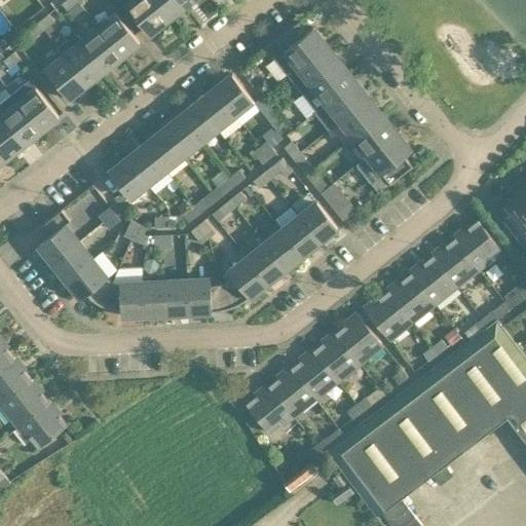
[(67,9),(78,1),(77,0),(63,0),(61,2),(67,9)]
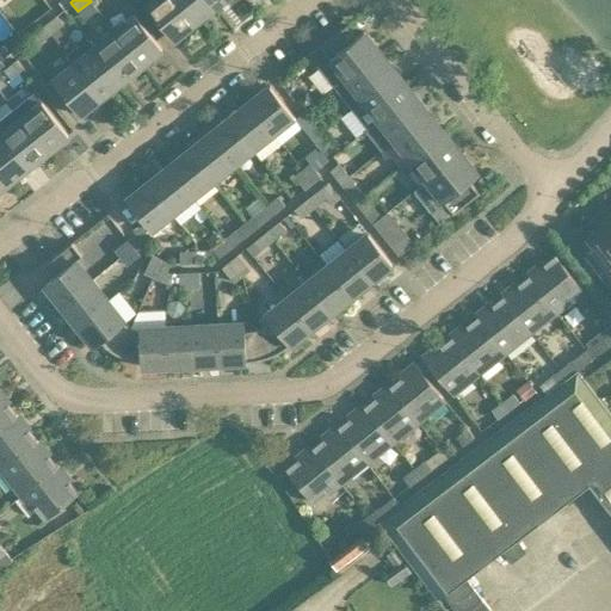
[(193,22),(177,0),(142,0),(147,5),(147,6),(173,38),(193,22)]
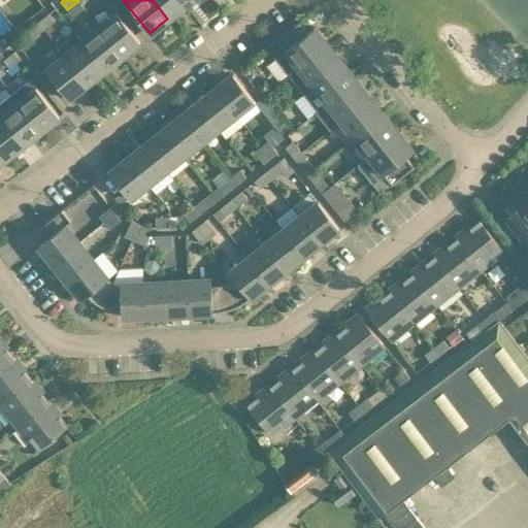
[(185,4),(180,0),(153,0),(167,19),(185,4)]
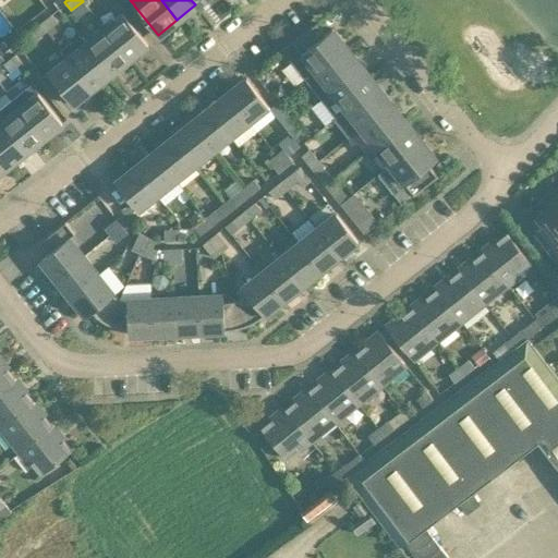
[(51,13),(40,22),(47,31),(58,22),(51,13)]
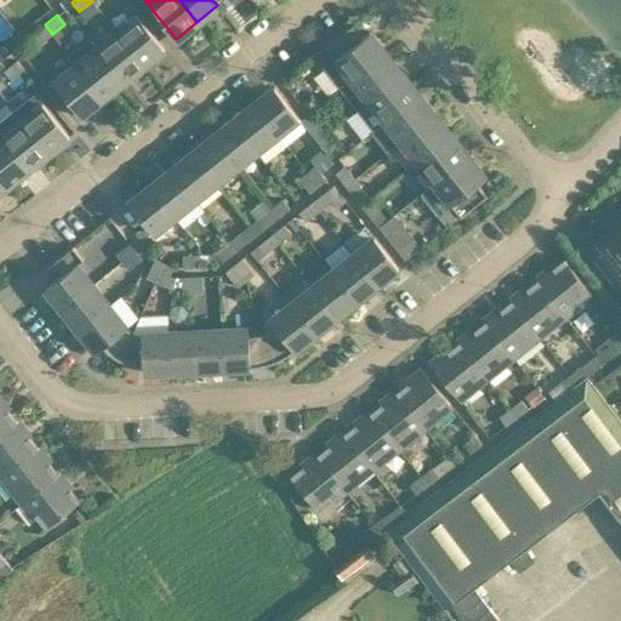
[(137,15),(117,32),(143,66),(164,47),(137,15)]
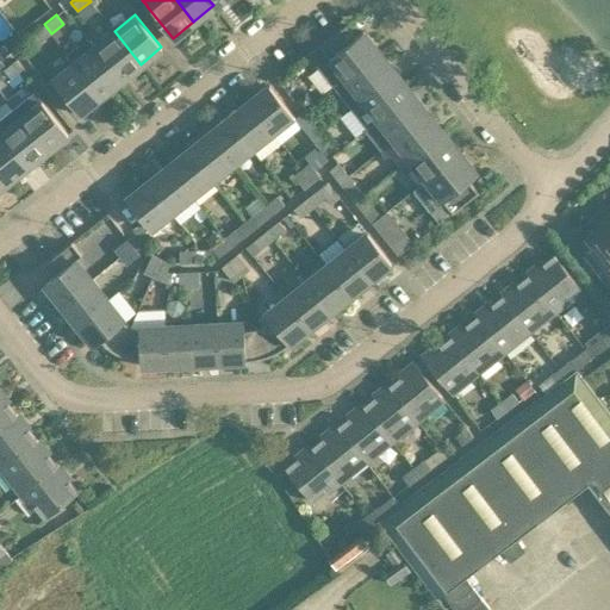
[(37,44),(51,33),(44,24),(30,35),(37,44)]
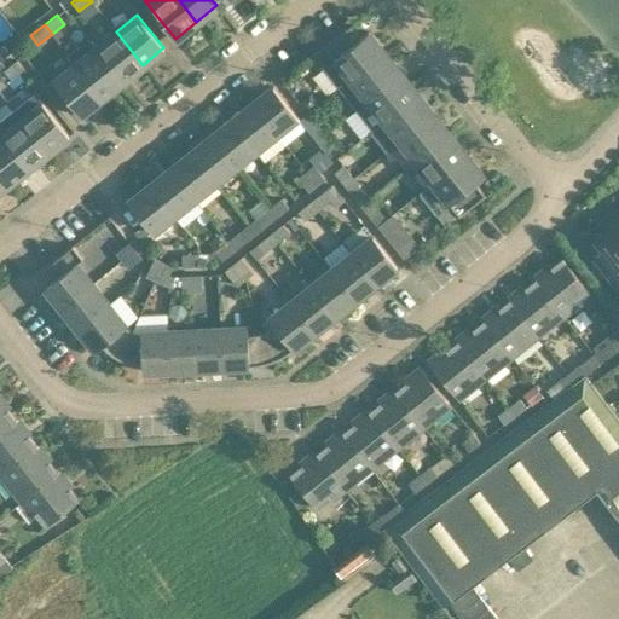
[(312,55),(328,73),(340,90),(386,53),(369,32),(360,38),(350,24),(312,55)]
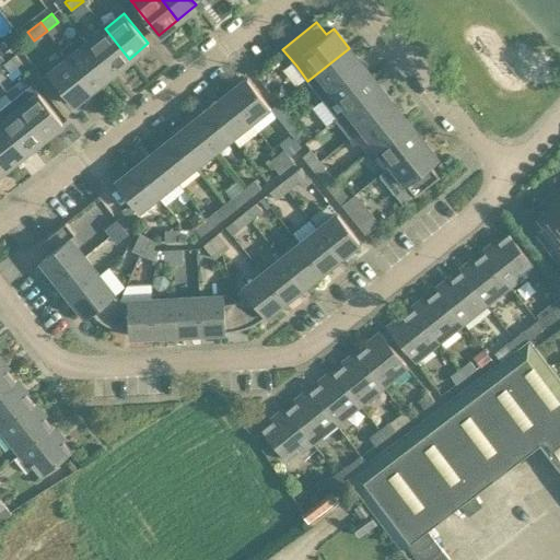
[(129,59),(105,28),(86,43),(111,73),(129,59)]
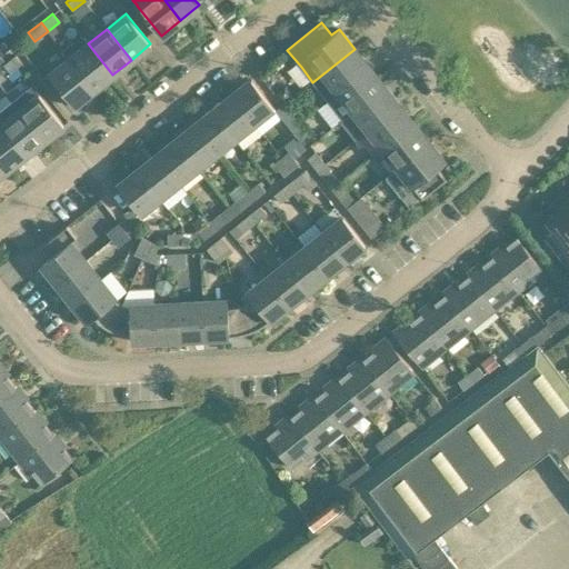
[(112,75),(88,43),(81,36),(62,50),(69,59),(93,89),(112,75)]
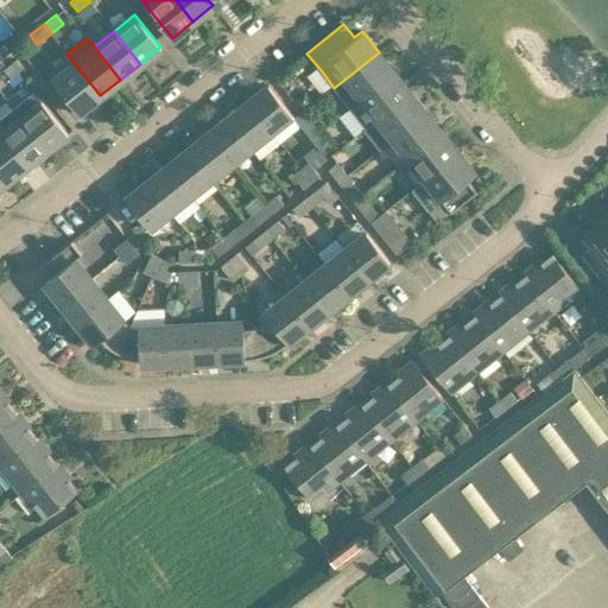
[(396,73),(379,52),(334,88),(350,107),(396,73)]
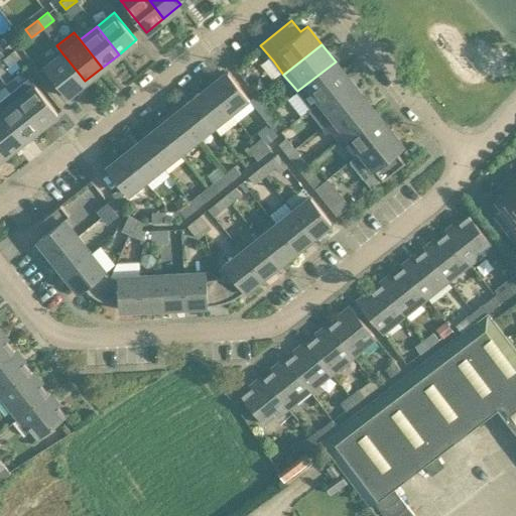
[(13,50),(3,58),(9,66),(19,57),(13,50)]
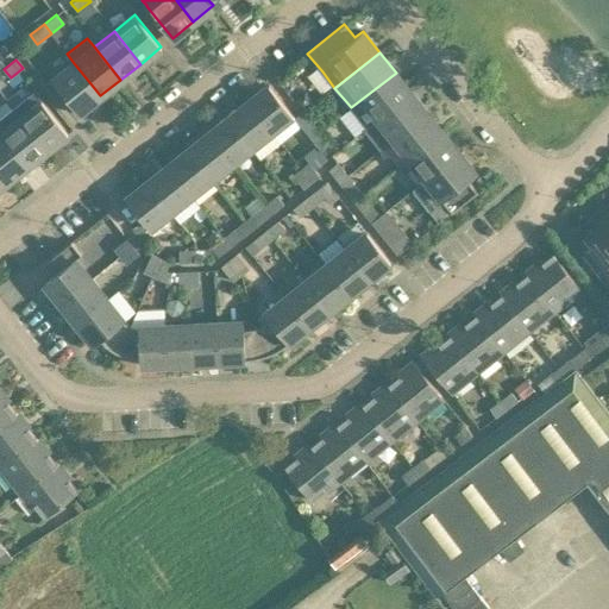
[(100,95),(74,63),(52,80),(75,108),(79,113),(100,95)]
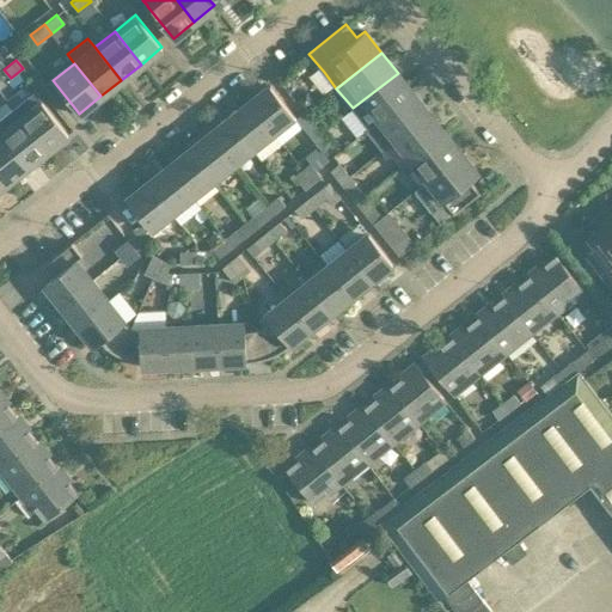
[(414,92),(398,73),(353,108),(368,128),(379,118),(379,120),(414,92)]
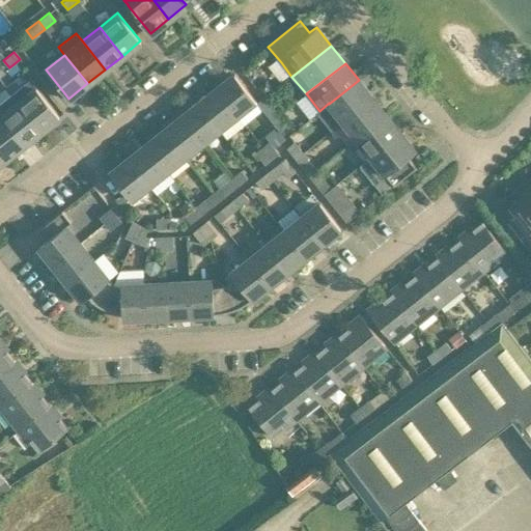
[(46,70),(40,74),(60,98),(65,94),(46,70)]
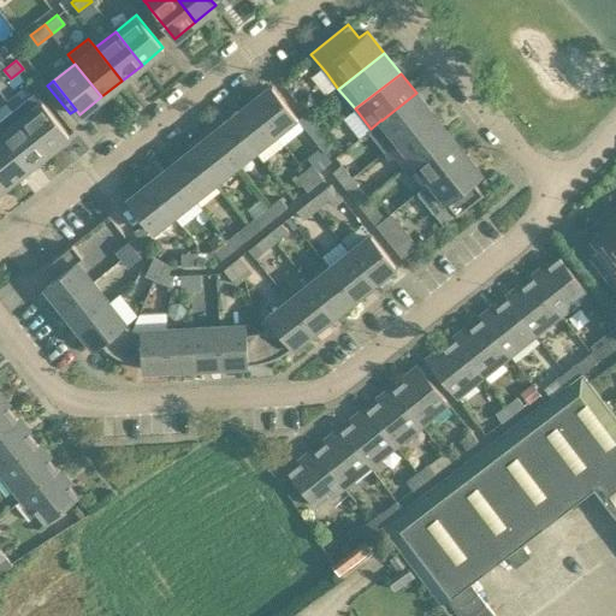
[(272,86),(250,101),(276,132),(296,117),(272,86)]
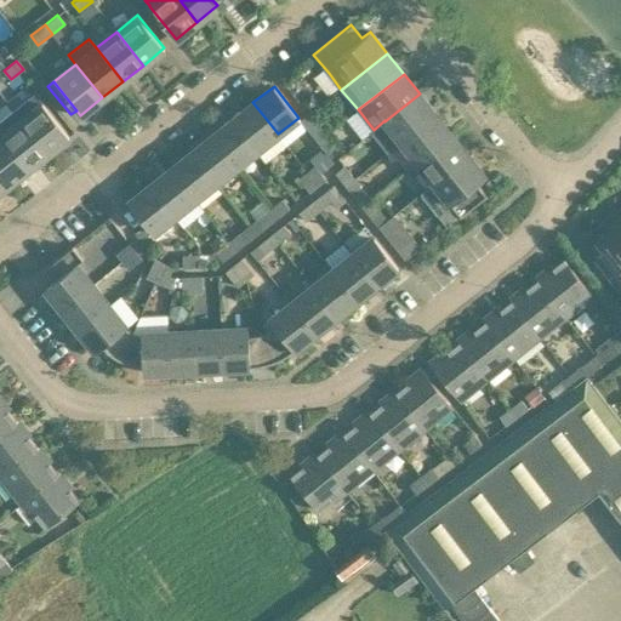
[(69,136),(35,92),(13,109),(49,153),(69,136)]
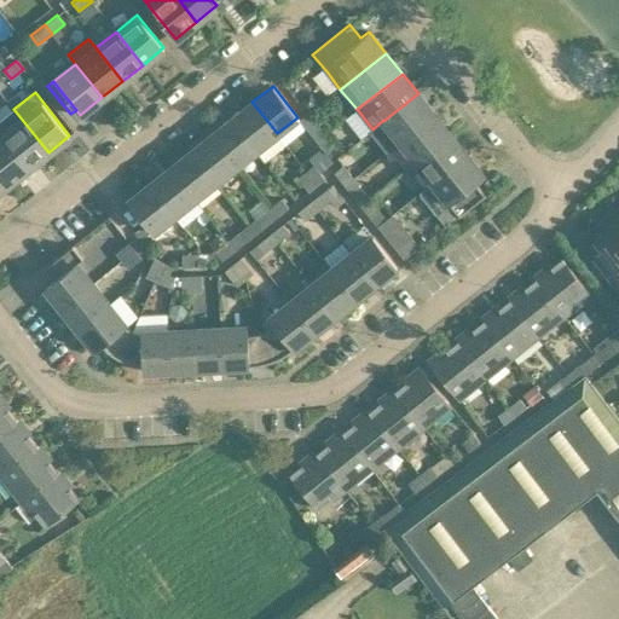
[(434,114),(418,93),(383,121),(400,142),(434,114)]
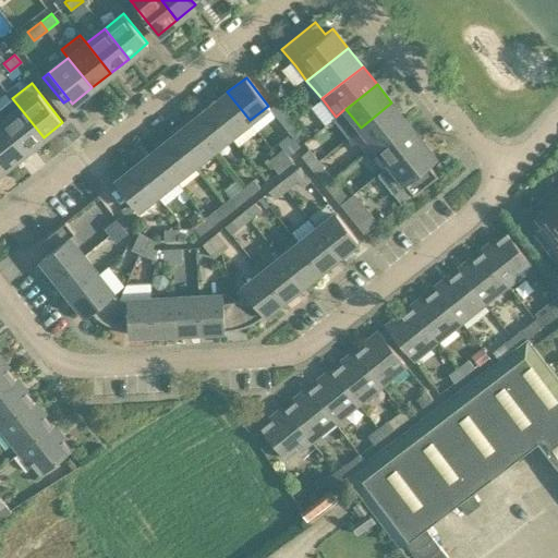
[(250,120),(227,92),(208,107),(231,135),(250,120)]
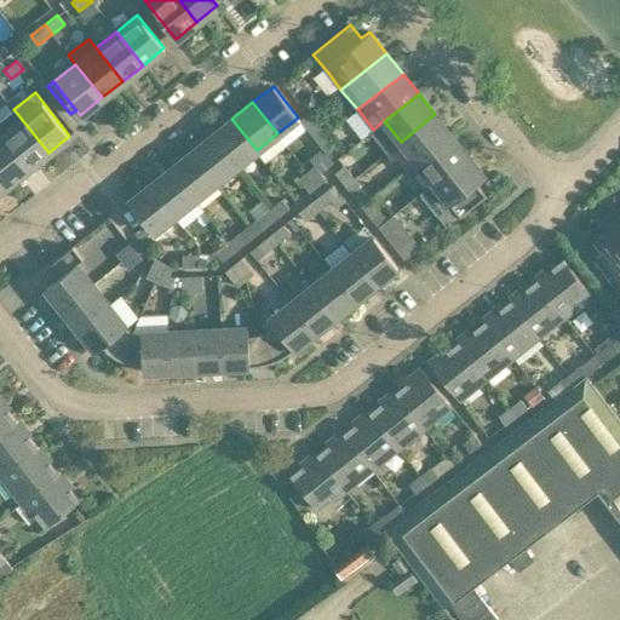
[(49,153),(13,109),(0,119),(0,135),(28,170),(49,153)]
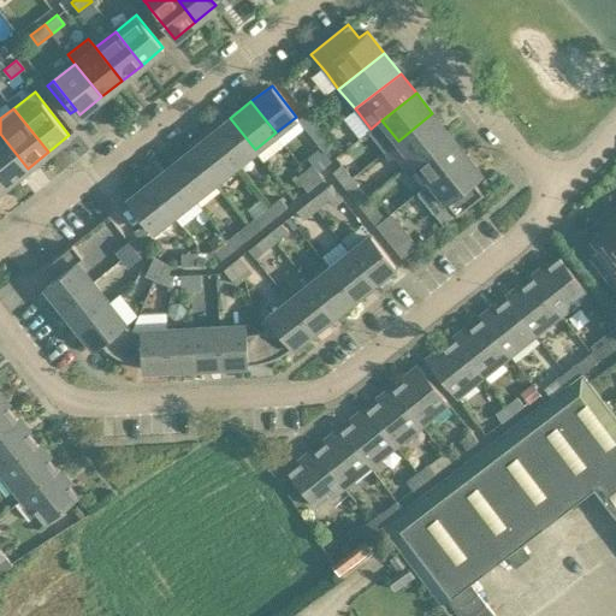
[(449,134),(432,113),(398,141),(414,161),(449,134)]
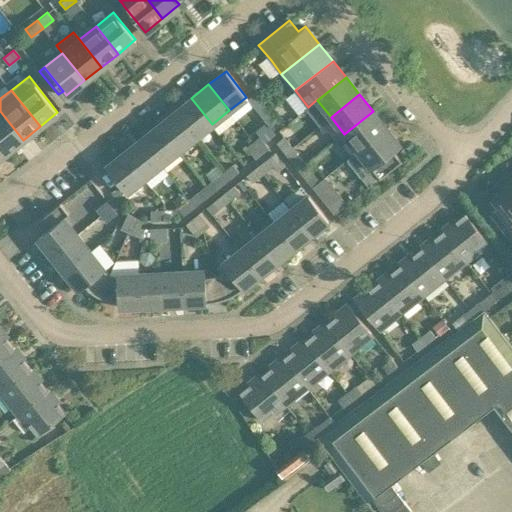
[(212,124),(191,98),(174,112),(195,137),(212,124)]
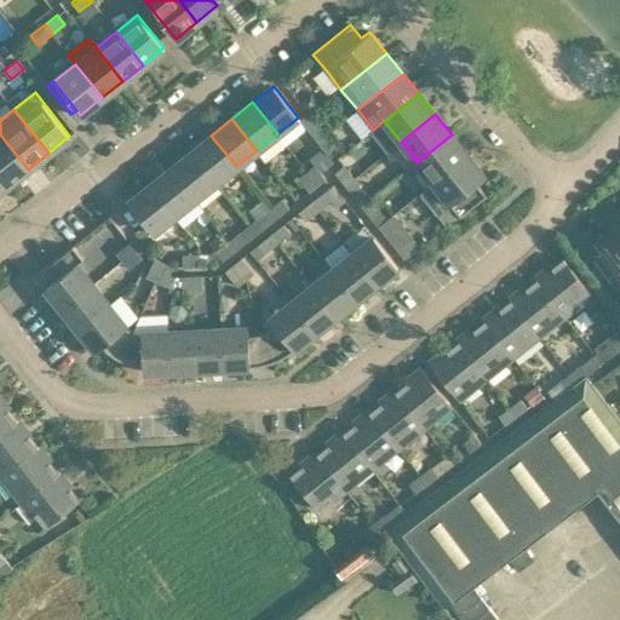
[(306,128),(317,142),(326,135),(315,121),(306,128)]
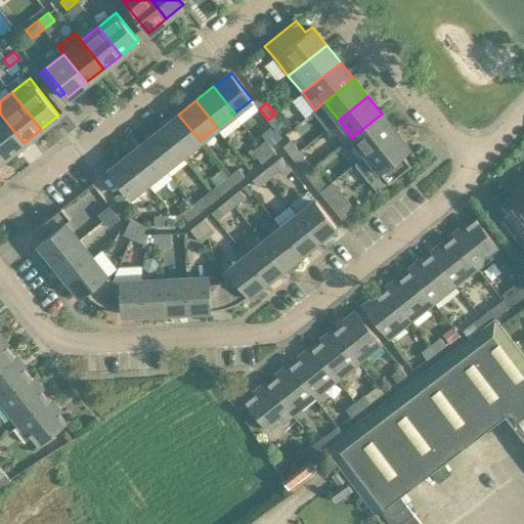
[(24,143),(0,114),(0,148),(6,157),(24,143)]
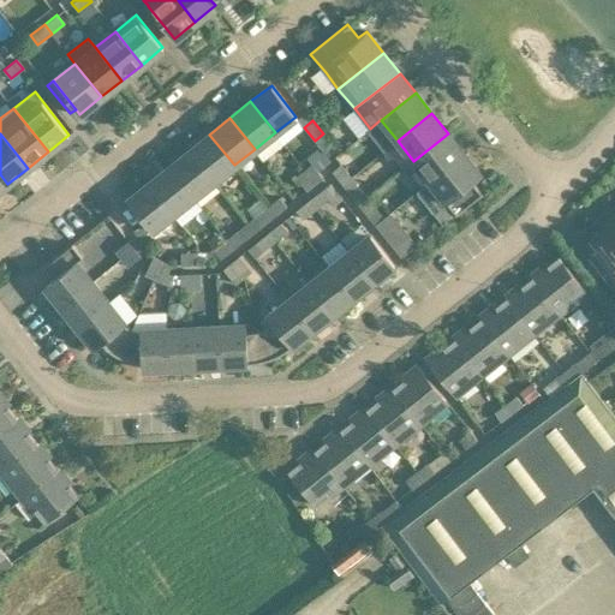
[(333,147),(323,133),(315,141),(324,153),(333,147)]
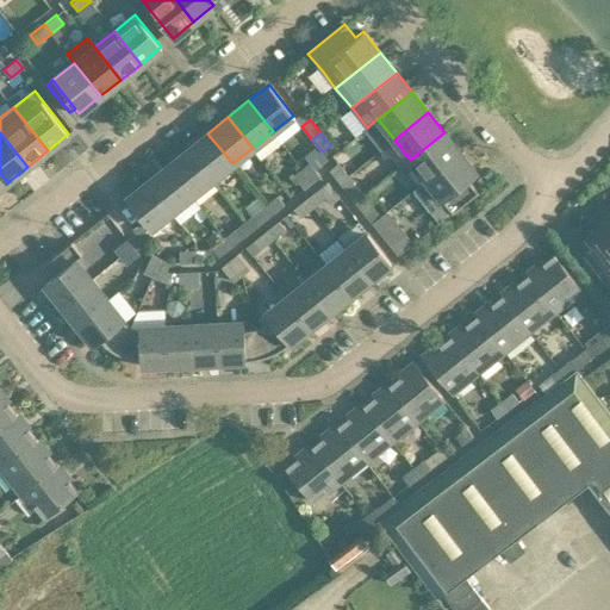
[(410,160),(400,168),(405,175),(416,167),(425,179),(427,180),(460,153),(444,132),(410,160)]
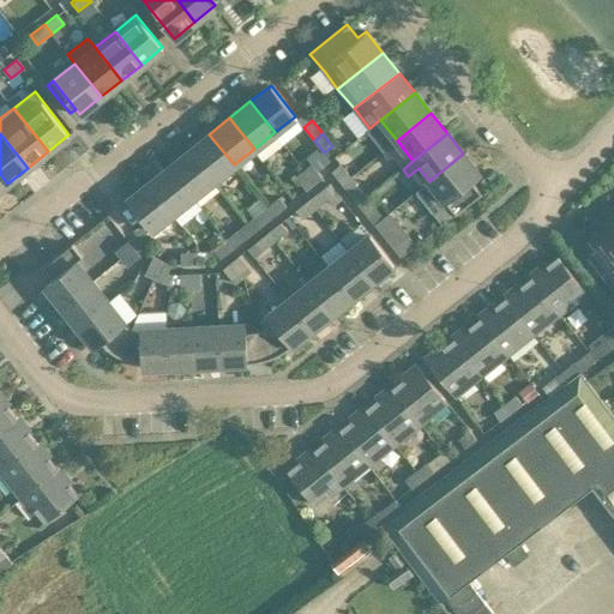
[(234,164),(209,134),(188,150),(214,181),(234,164)]
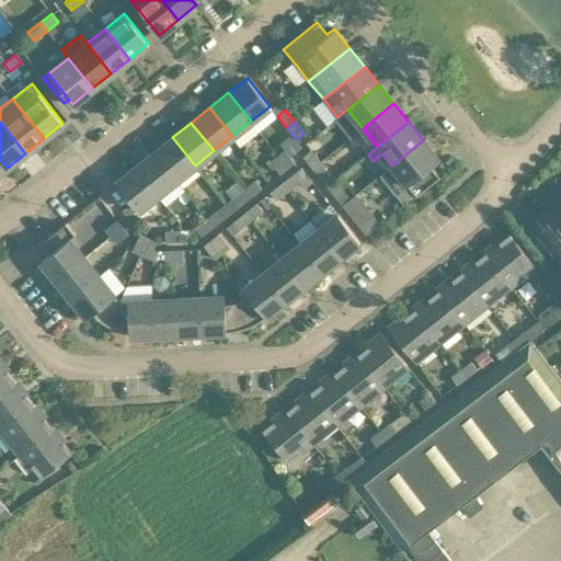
[(195,165),(172,137),(153,152),(176,181),(195,165)]
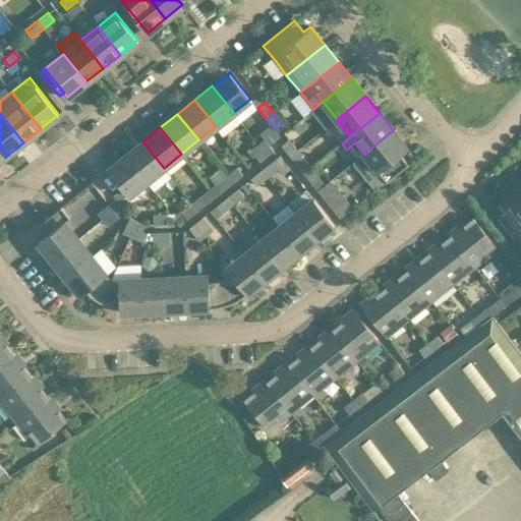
[(407,149),(393,130),(364,154),(363,153),(352,162),(375,191),(409,164),(401,154),(407,149)]
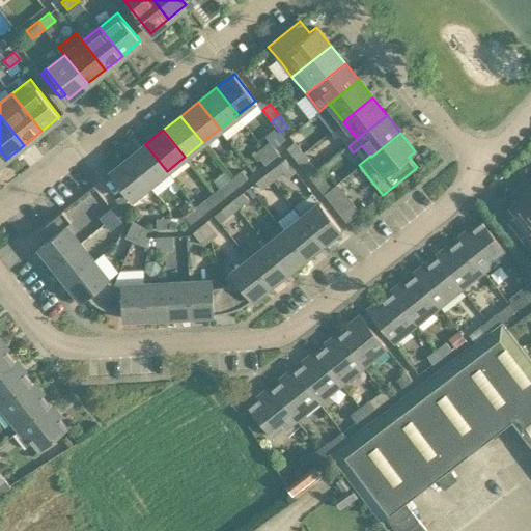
[(269,141),(261,147),(271,159),(278,152),(269,141)]
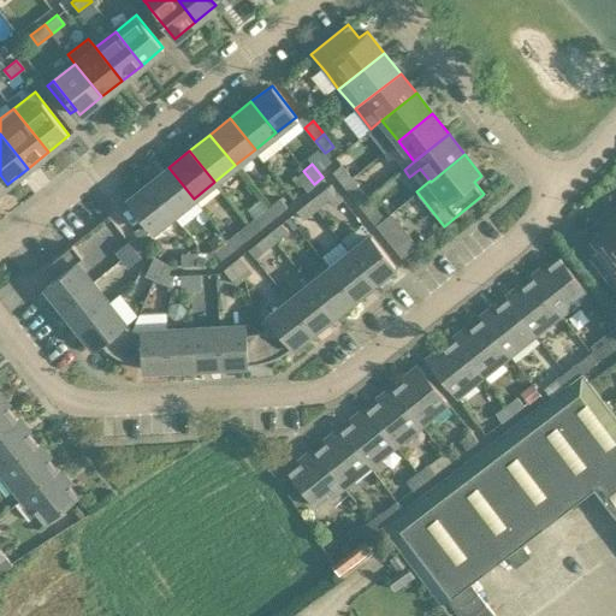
[(333,171),(343,184),(351,178),(342,165),(333,171)]
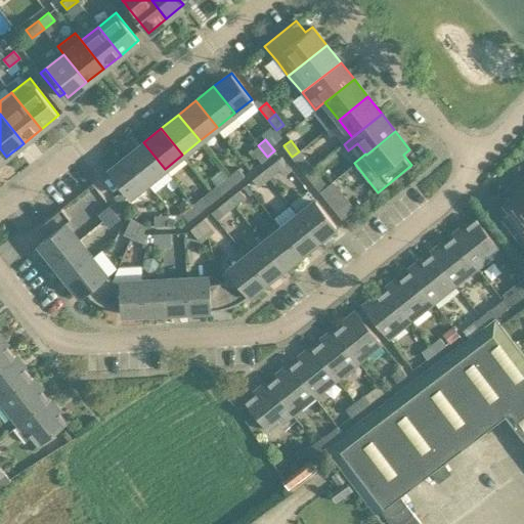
[(165,169),(143,142),(126,157),(147,182),(165,169)]
